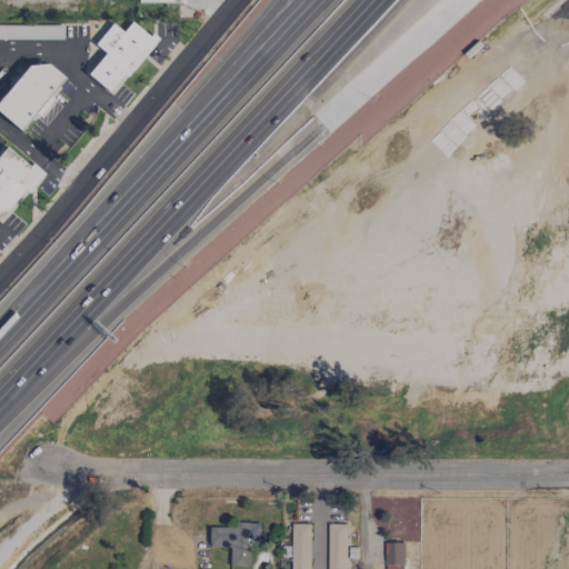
[(95,46),(103,53),(87,76),(112,95),(155,39),(131,21),(122,32),(111,23),(95,46)]
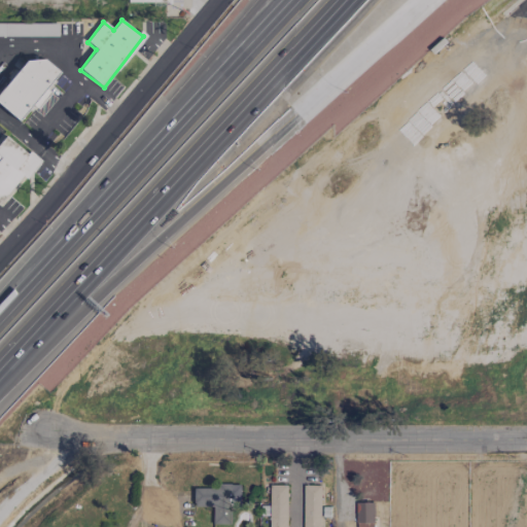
[(27,59),(0,91),(0,106),(19,121),(32,105),(36,109),(50,93),(45,89),(60,73),(40,57),(33,65),(27,59)]
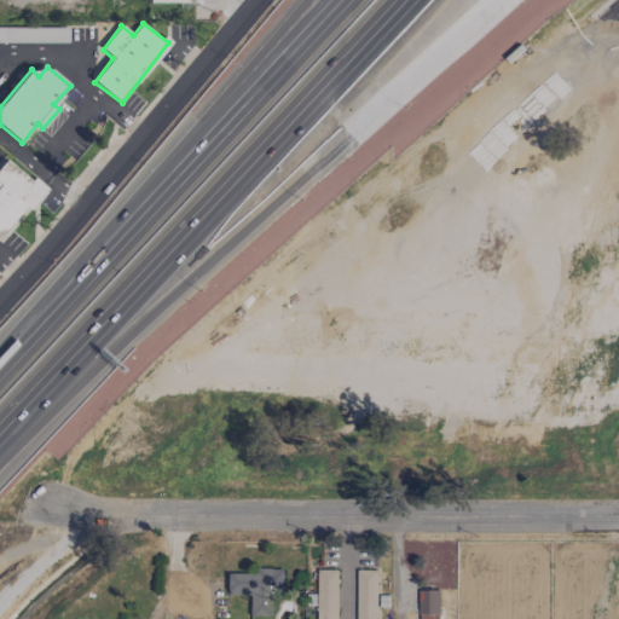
[(0,241),(25,208),(32,212),(47,191),(5,158),(0,165),(0,241)]
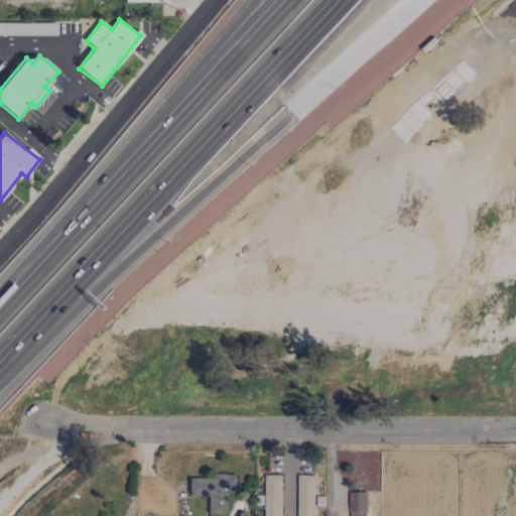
[(226,514),(225,497),(236,497),(236,474),(212,475),(212,479),(188,479),(188,497),(208,497),(208,514),(226,514)]
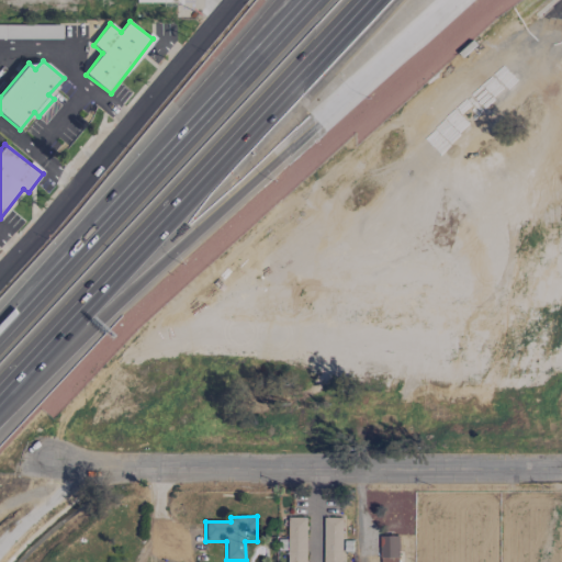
[(288,561),(306,561),(307,517),(289,517),(288,561)]
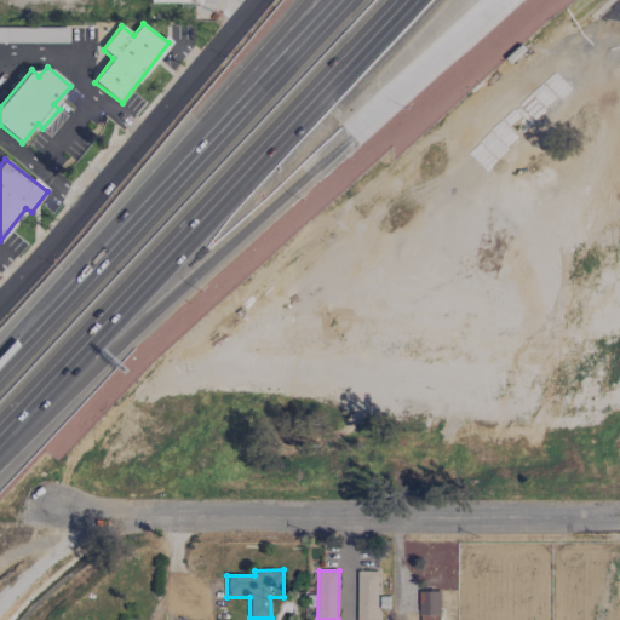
[(378,619),(379,572),(359,570),(357,619),(378,619)]
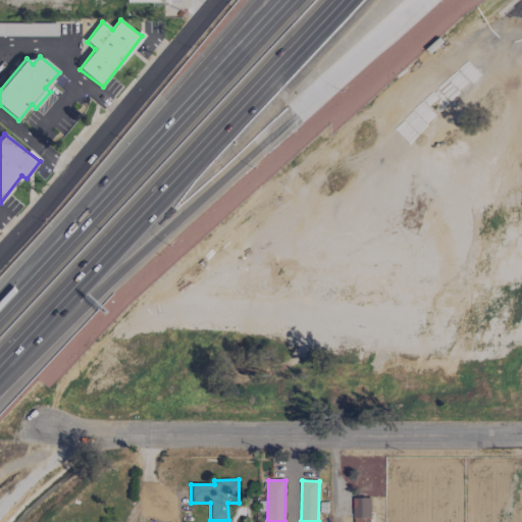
[(370,521),(371,498),(354,498),(353,521),(370,521)]
